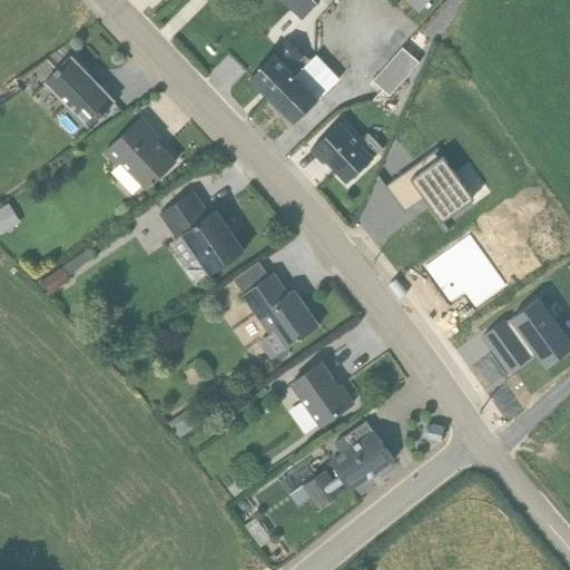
[(315,0),(281,0),(300,17),(315,0)]
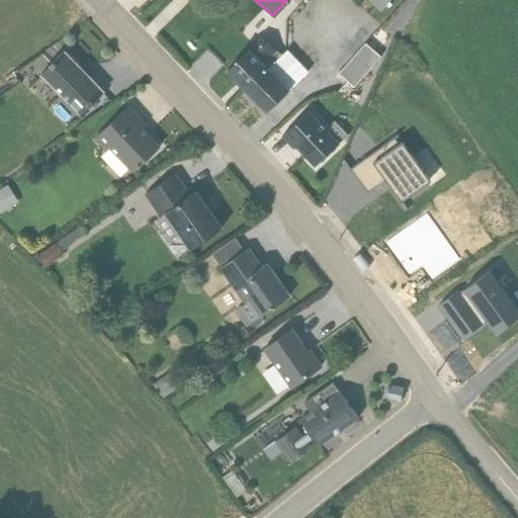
[(393,35),(381,25),(340,72),(365,93),(393,35)]
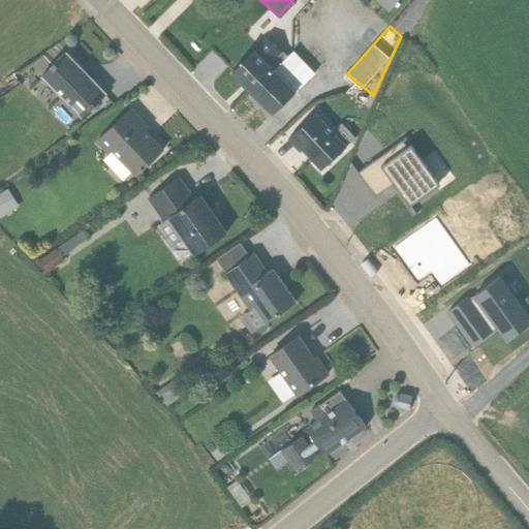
[(249,89),(274,66),(256,49),(232,71),(249,89)]
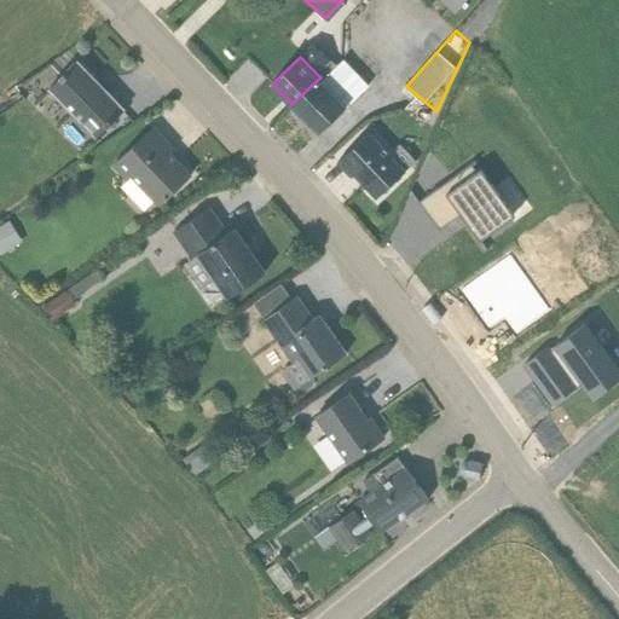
[(121,110),(79,64),(52,88),(98,133),(121,110)]
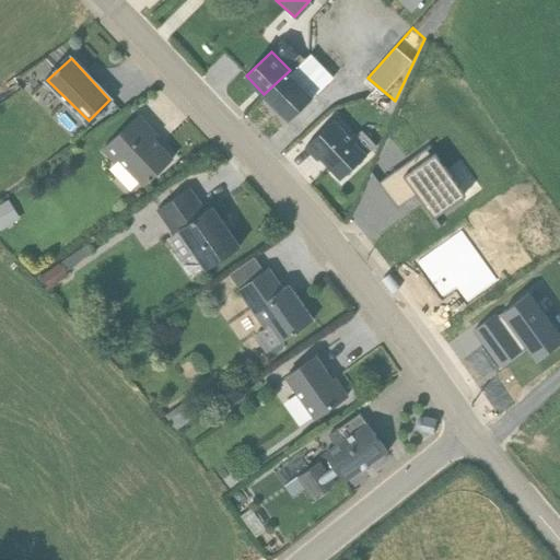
[(314,95),(290,70),(264,94),(289,119),(314,95)]
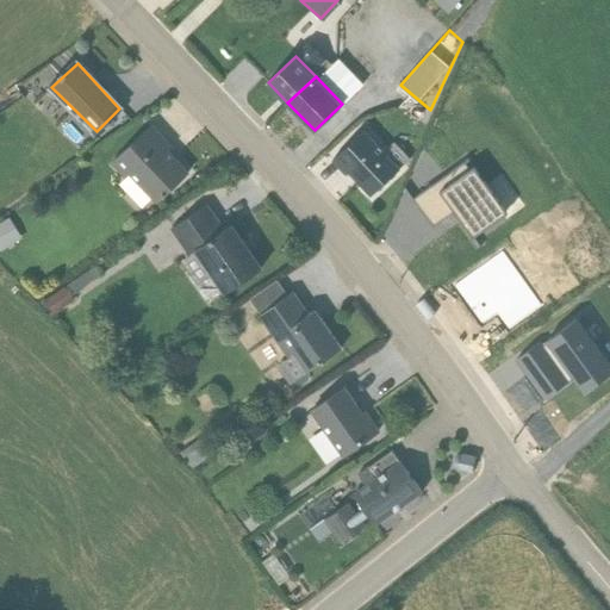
[(172,144),(153,124),(112,161),(125,176),(129,173),(156,201),(188,172),(167,148),(172,144)]
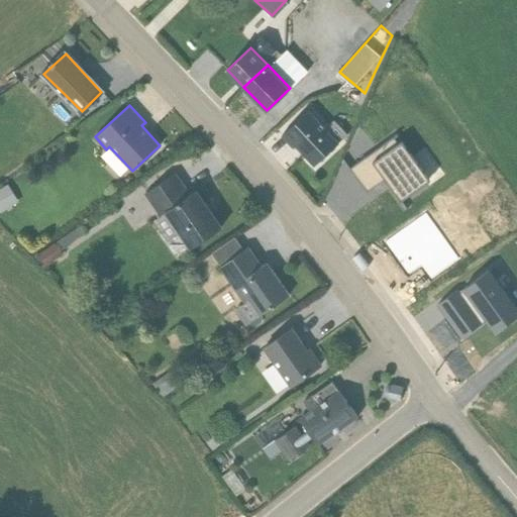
[(338,142),(310,110),(284,136),(313,166),(338,142)]
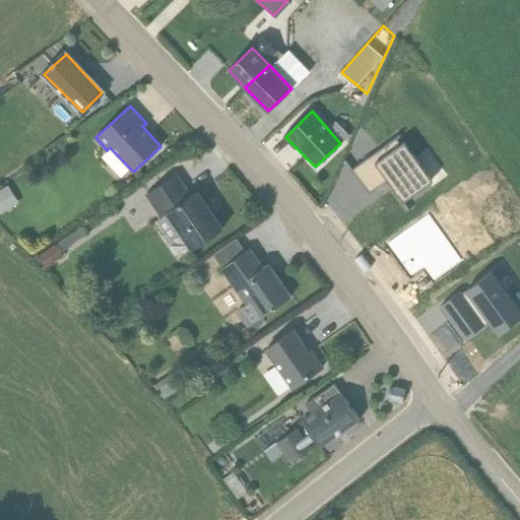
[(166,212),(192,194),(177,173),(150,191),(166,212)]
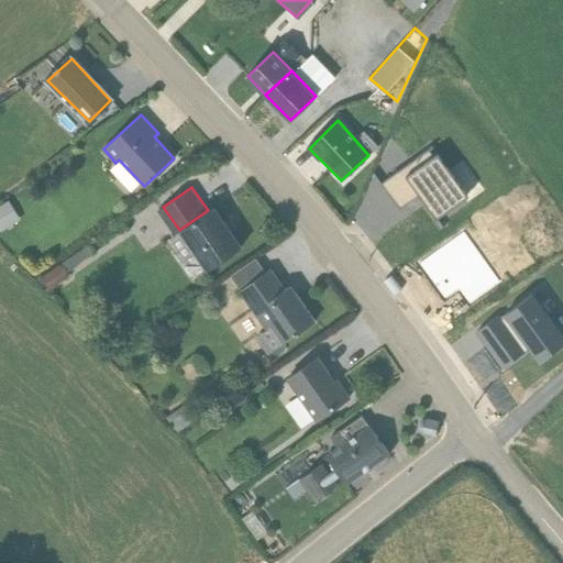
[(8,201),(0,206),(0,231),(19,220),(8,201)]
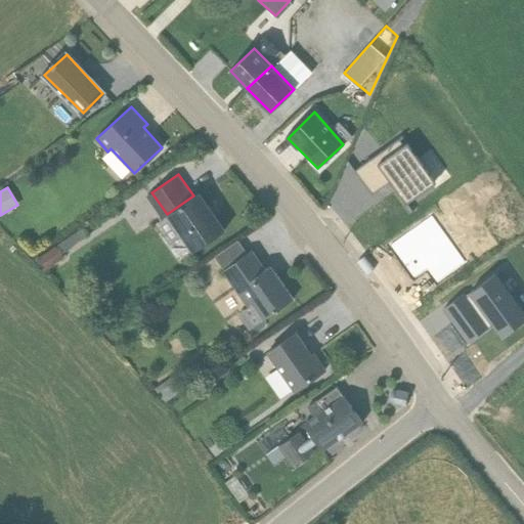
[(225,231),(199,191),(193,195),(167,214),(192,254),(225,231)]
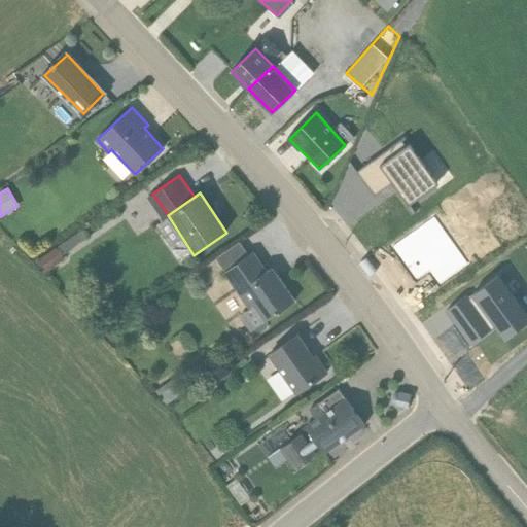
[(57,247),(36,261),(43,273),(64,258),(61,254),(85,237),(81,231),(57,247)]
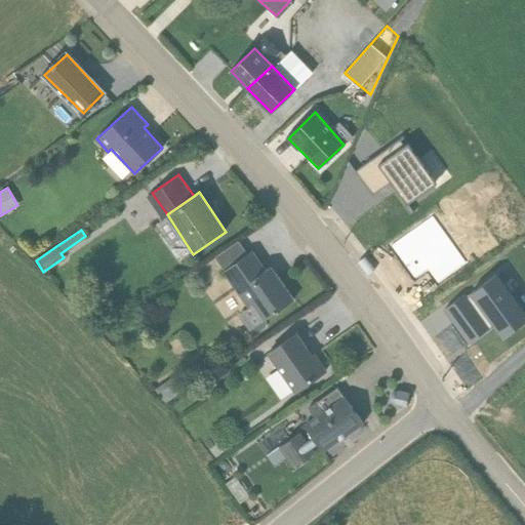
[(217,256),(226,269),(247,253),(239,241),(217,256)]
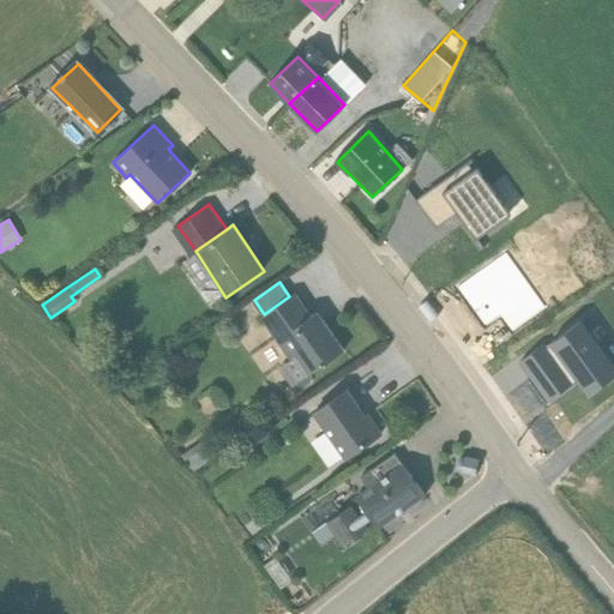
[(312,314),(296,292),(289,296),(264,314),(259,317),(287,357),(278,365),(293,385),(344,349),(318,311),(312,314)]
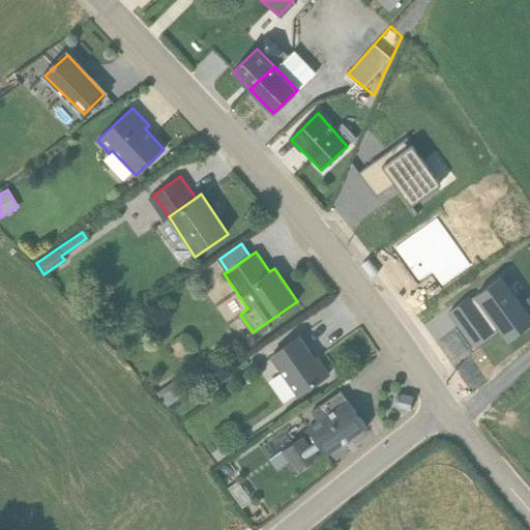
[(315,357),(299,336),(270,356),(297,394),(328,373),(317,356),(315,357)]
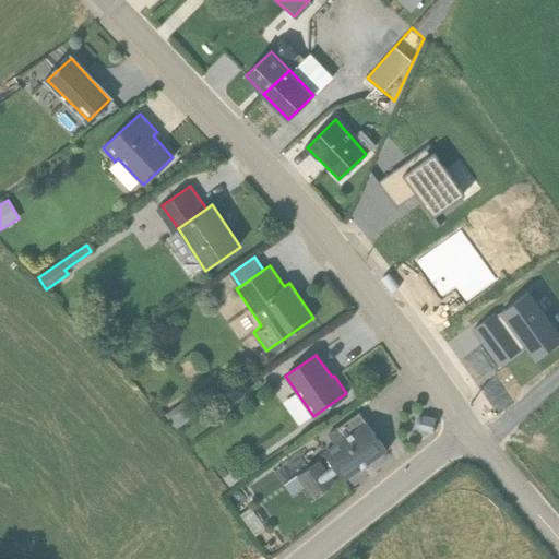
[(187,399),(165,413),(176,429),(198,414),(187,399)]
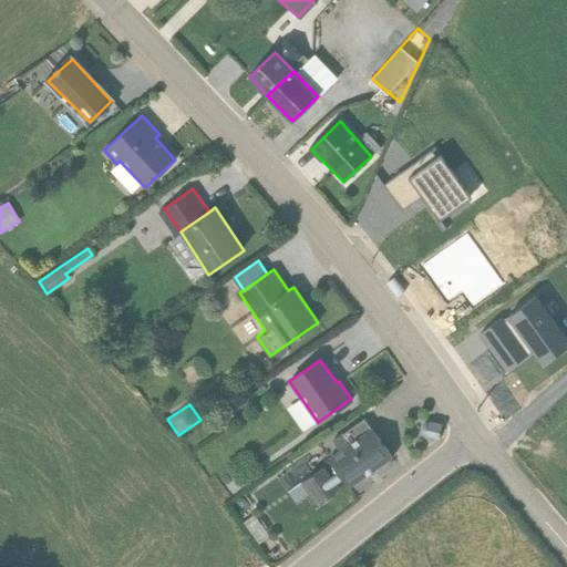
[(349,441),(371,425),(366,418),(343,433),(349,441)]
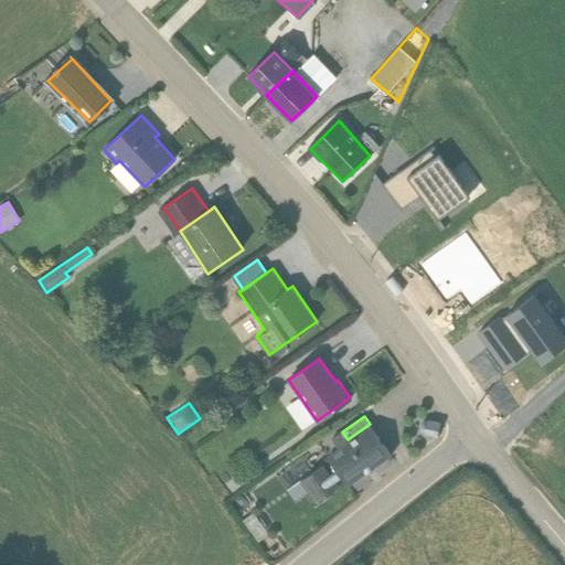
[(425,416),(420,429),(436,435),(441,422),(425,416)]
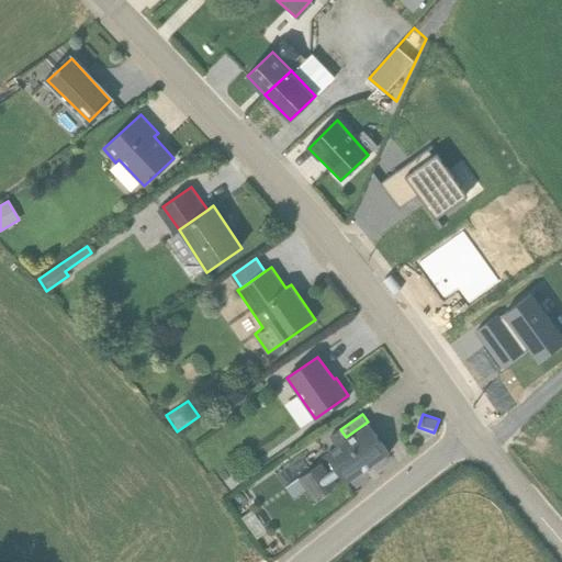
[(346,437),(326,450),(347,481),(389,451),(368,422),(346,437)]
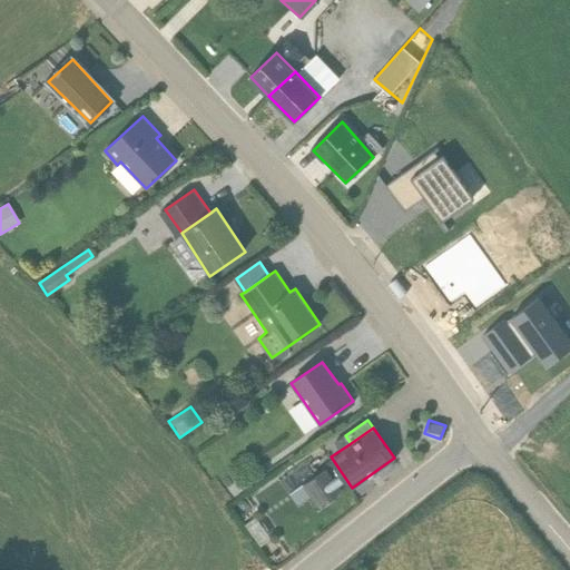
[(342,488),(325,467),(303,484),(320,505),(342,488)]
